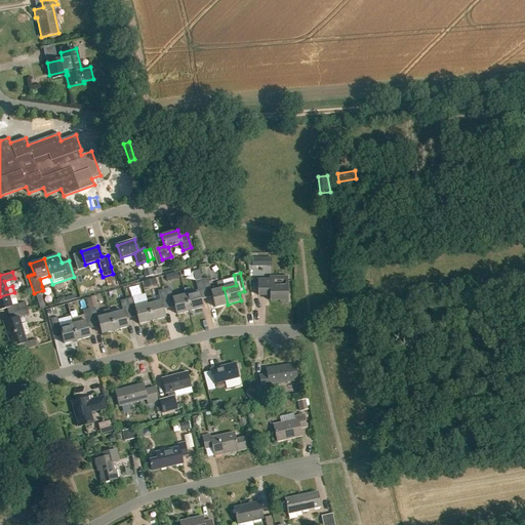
[(258,295),(270,295),(270,300),(280,300),(280,303),(281,304),(286,304),(287,303),(287,277),(269,277),(270,281),(257,281),(258,295)]
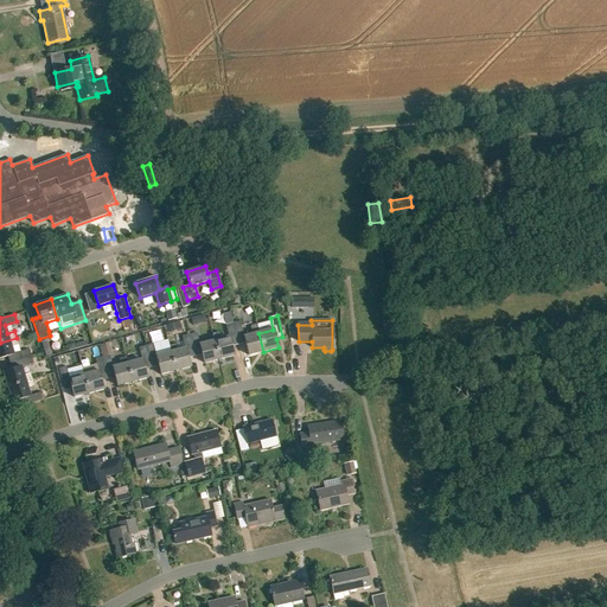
[(181,321),(167,326),(168,333),(184,328),(181,321)]
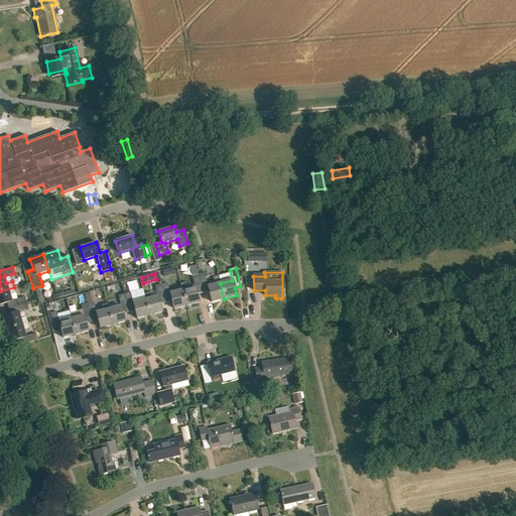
[(198,275),(203,293),(209,291),(211,302),(224,299),(220,283),(208,286),(204,273),(198,275)]
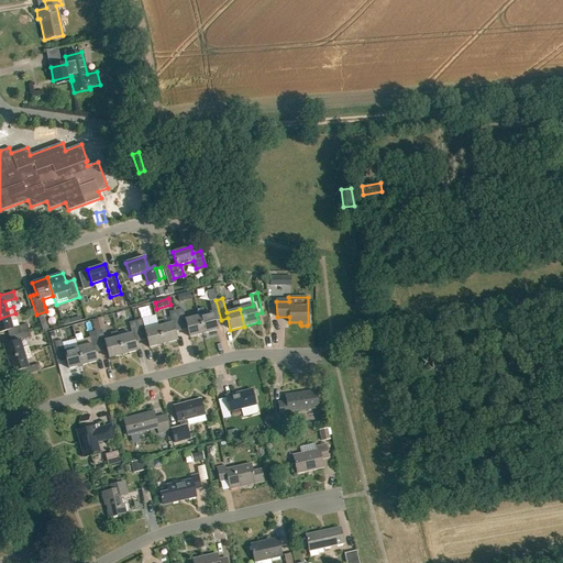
[(199,316),(203,333),(217,330),(214,321),(221,320),(216,300),(209,301),(212,312),(199,316)]
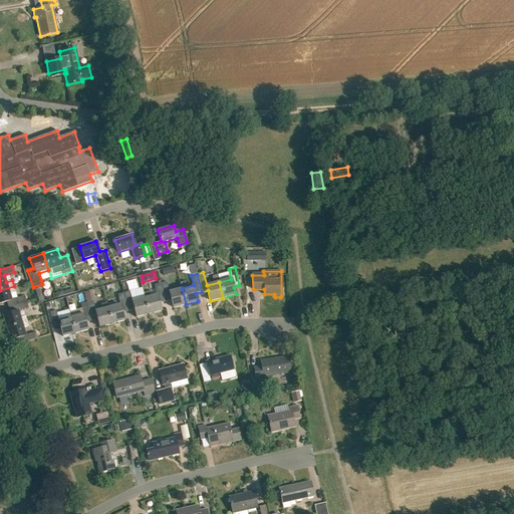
[(161,283),(165,301),(171,300),(173,308),(186,304),(182,288),(169,292),(167,282),(161,283)]
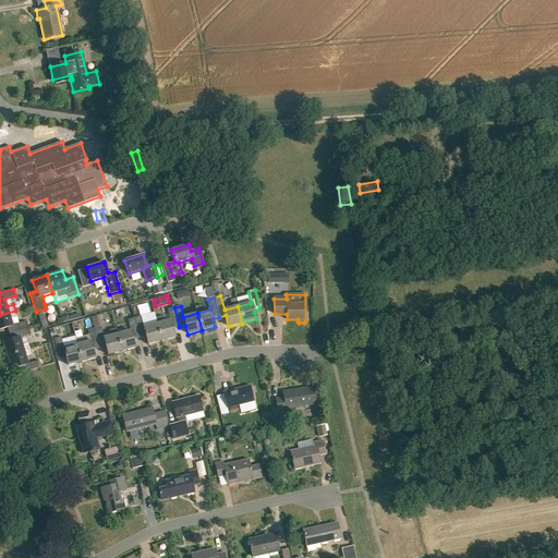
[(157,324),(161,341),(174,338),(172,329),(179,327),(174,307),(168,310),(170,320),(157,324)]
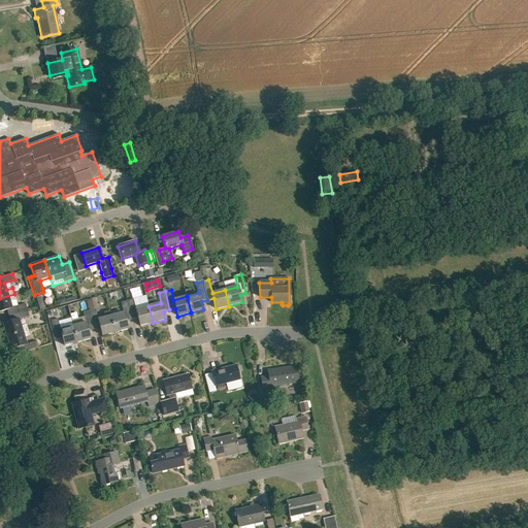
[(0,311),(6,310),(8,316),(27,310),(25,304),(11,308),(9,299),(15,297),(14,294),(0,298),(0,311)]
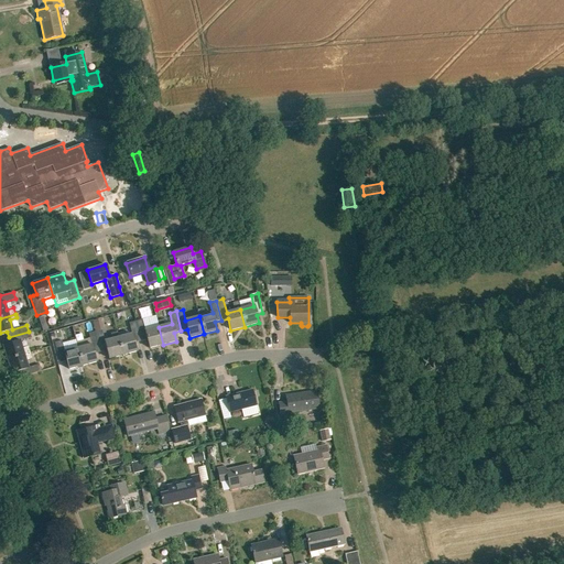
[(136,322),(141,342),(147,339),(149,348),(163,345),(159,327),(145,331),(142,320),(136,322)]
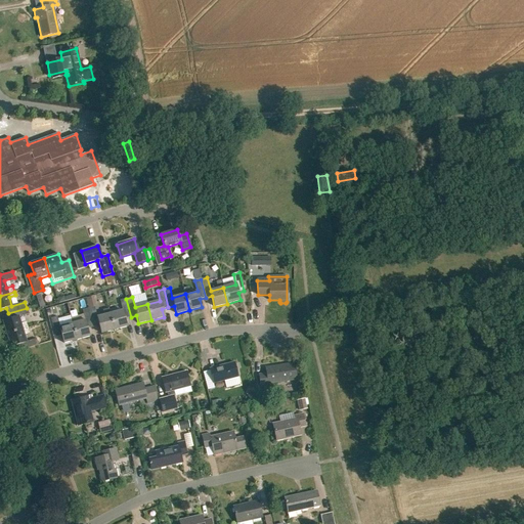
[(110,314),(114,331),(127,326),(125,319),(131,317),(126,299),(120,300),(123,310),(110,314)]
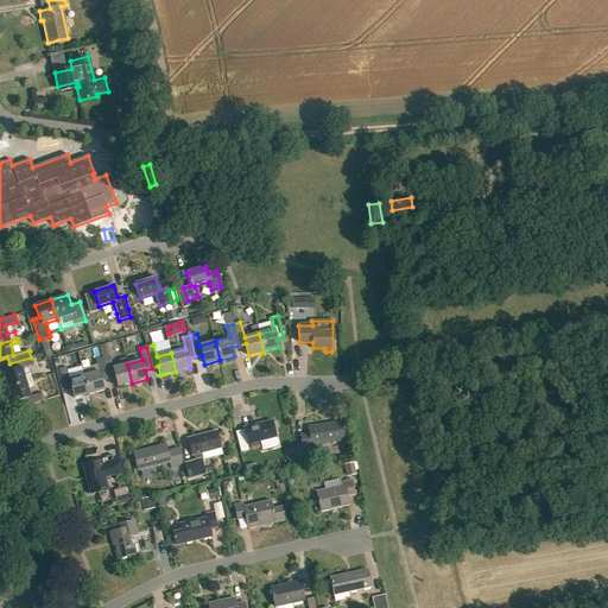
[(102,358),(108,380),(115,378),(118,387),(132,384),(127,365),(113,368),(109,356),(102,358)]
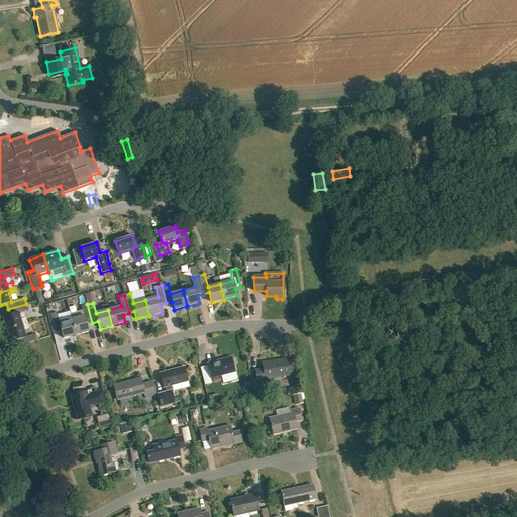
[(2,317),(6,330),(22,325),(18,313),(28,310),(26,304),(8,309),(10,315),(2,317)]
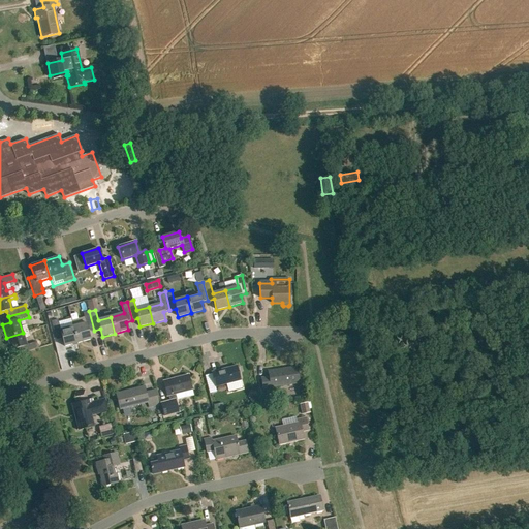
[(73,327),(78,343),(90,340),(88,332),(94,331),(89,311),(83,313),(86,323),(73,327)]
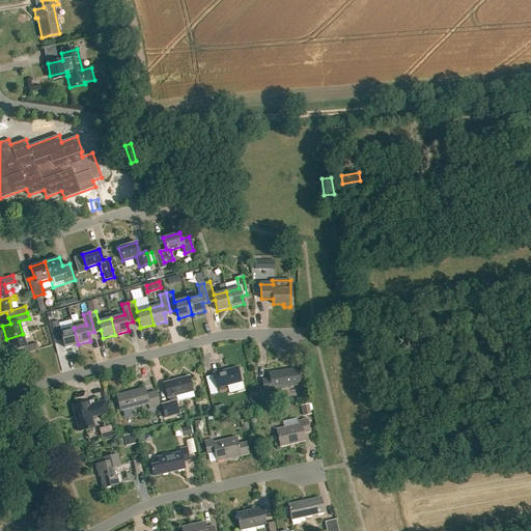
[(62,340),(64,347),(78,344),(74,328),(60,332),(58,322),(52,323),(56,341),(62,340)]
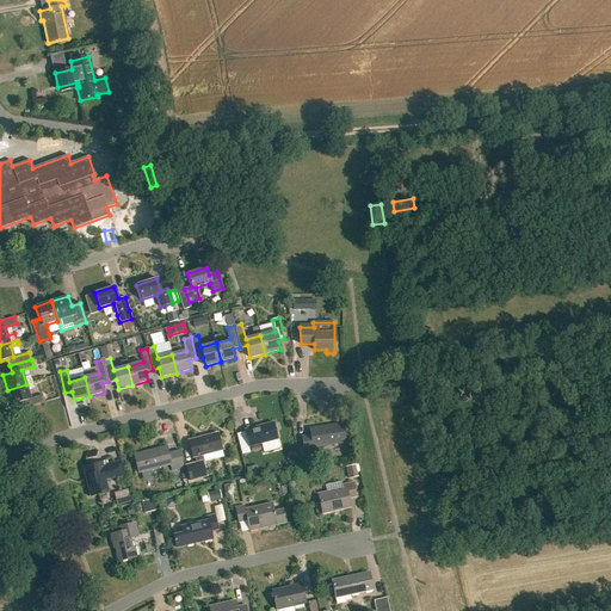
[(22,402),(23,409),(44,402),(42,395),(31,399),(26,384),(7,390),(12,405),(22,402)]
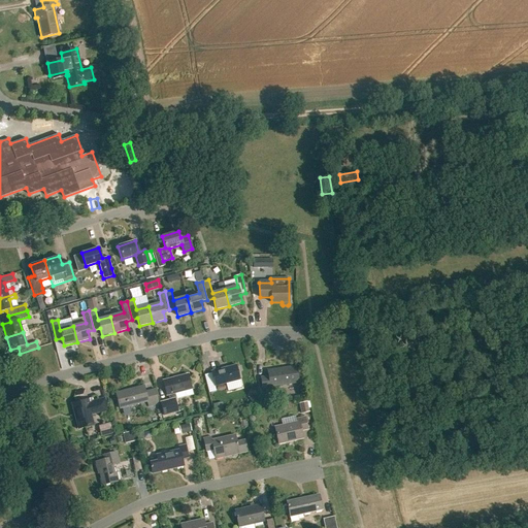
[(210,371),(215,387),(239,380),(236,365),(210,371)]
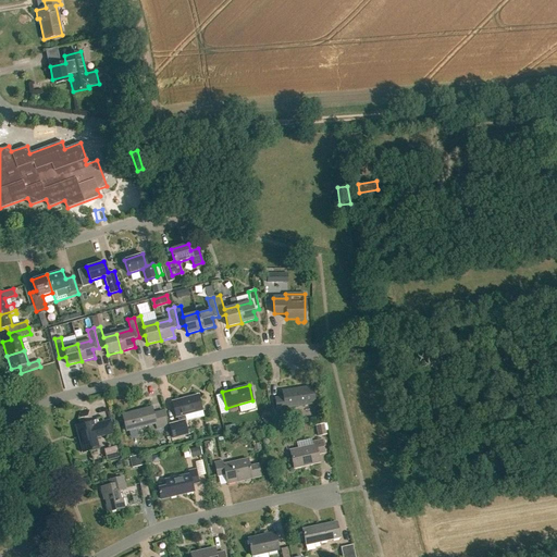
[(275,398),(276,411),(286,410),(285,408),(314,404),(312,386),(282,392),(283,396),(275,398)]
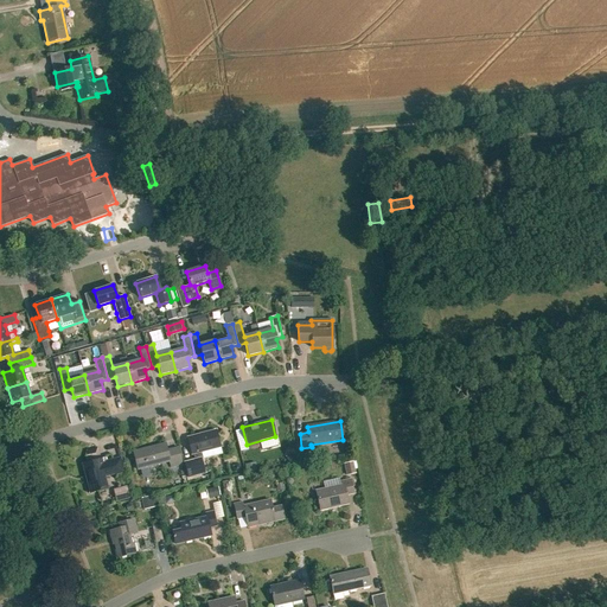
[(184,462),(189,478),(204,473),(200,459),(203,459),(200,452),(221,447),(216,430),(187,438),(191,455),(193,454),(195,460),(184,462)]
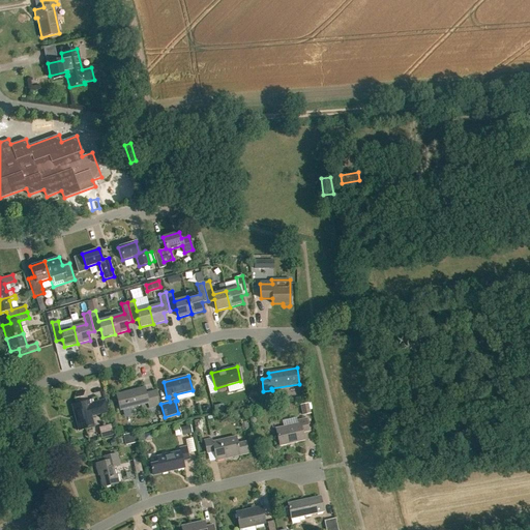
[(116,394),(120,410),(148,403),(149,408),(155,407),(152,391),(146,393),(144,387),(116,394)]
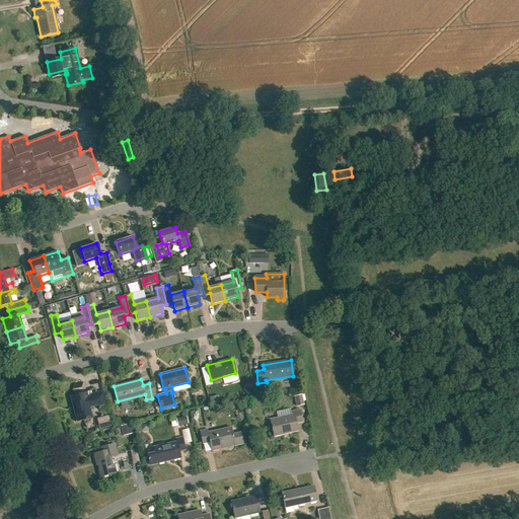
[(75,415),(73,415),(75,422),(77,422),(91,418),(88,405),(93,403),(98,402),(98,405),(105,403),(102,392),(95,393),(90,395),(90,392),(71,397),(75,415)]
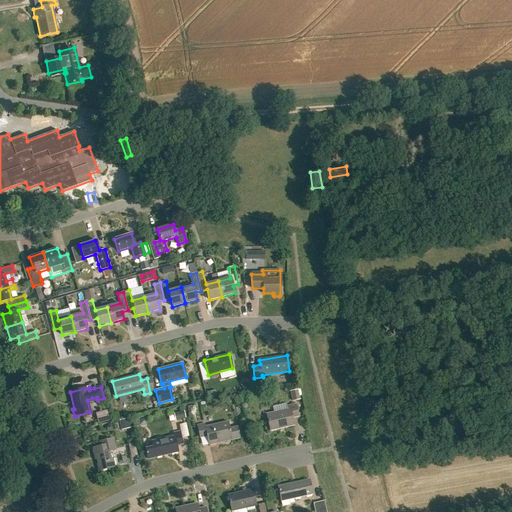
[(299,389),(290,390),(292,402),(301,400),(299,389)]
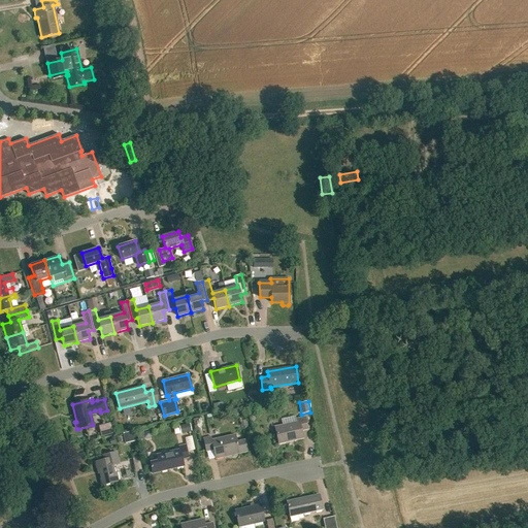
[(296,419),(297,422),(274,427),(278,444),(303,438),(301,431),(307,429),(304,417),(296,419)]
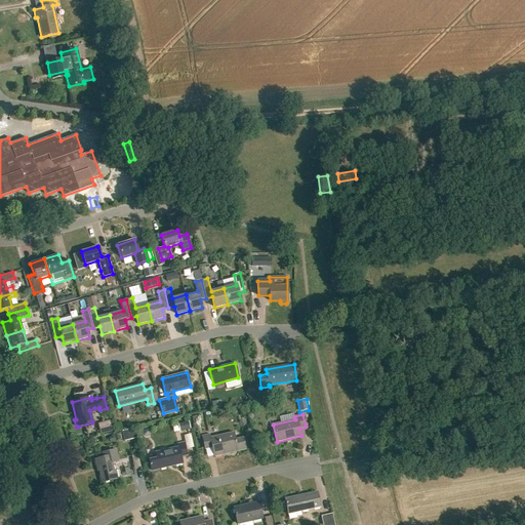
[(97,423),(101,434),(112,431),(109,420),(97,423)]
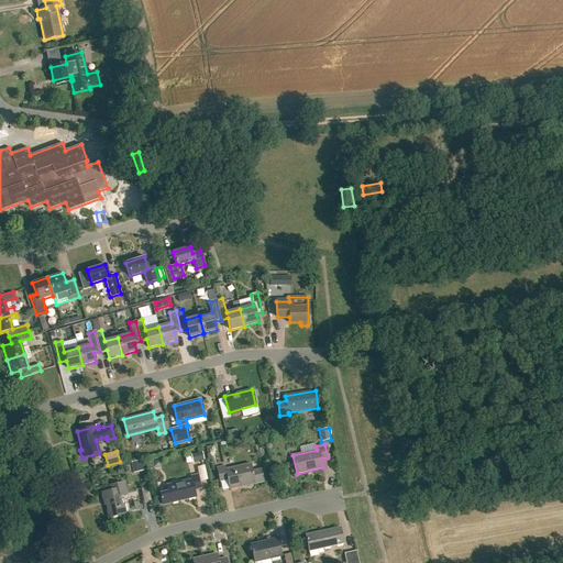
[(190,454),(192,463),(203,461),(202,452),(190,454)]
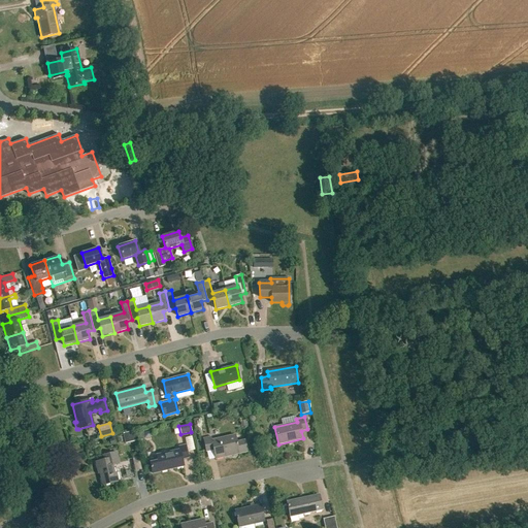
[(196,435),(189,435),(190,450),(198,449),(196,435)]
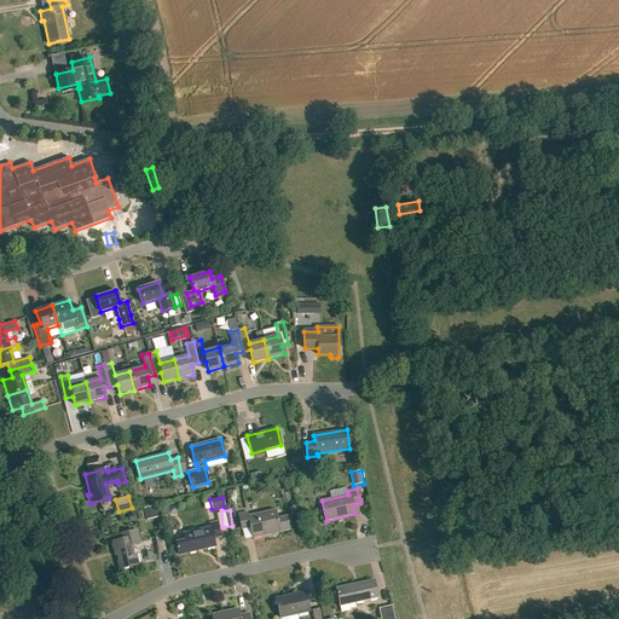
[(250,527),(253,538),(289,530),(287,516),(277,519),(275,510),(248,516),(247,512),(238,514),(242,530),(250,527)]
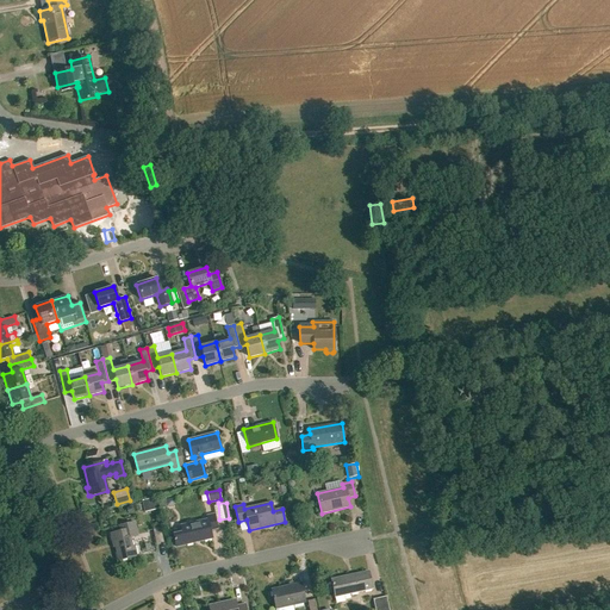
[(212,539),(210,530),(217,529),(215,515),(206,516),(207,520),(180,526),(182,533),(173,535),(175,547),(185,545),(212,539)]
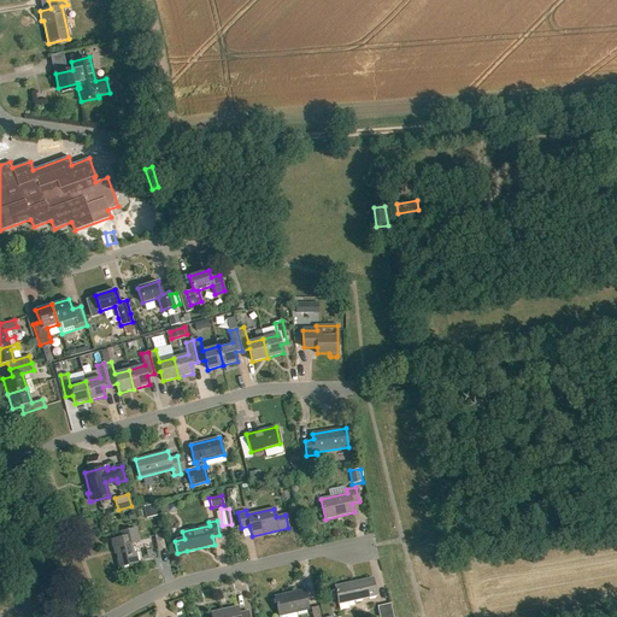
[(119,532),(121,538),(111,540),(115,553),(116,553),(119,568),(139,563),(135,552),(134,553),(131,544),(139,542),(135,528),(119,532)]
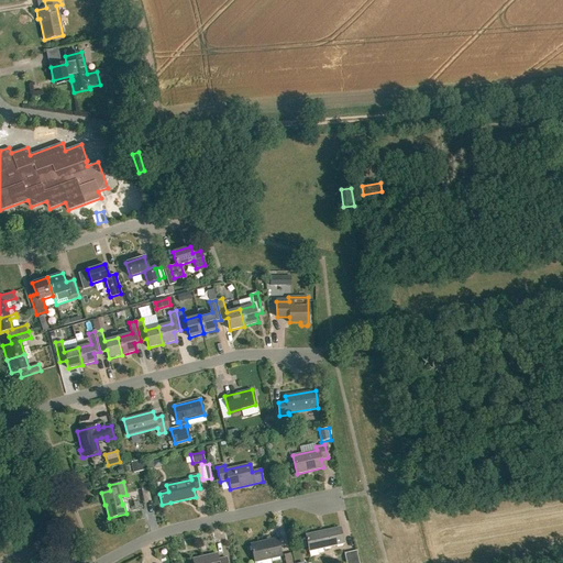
[(141,488),(144,503),(151,500),(147,487),(141,488)]
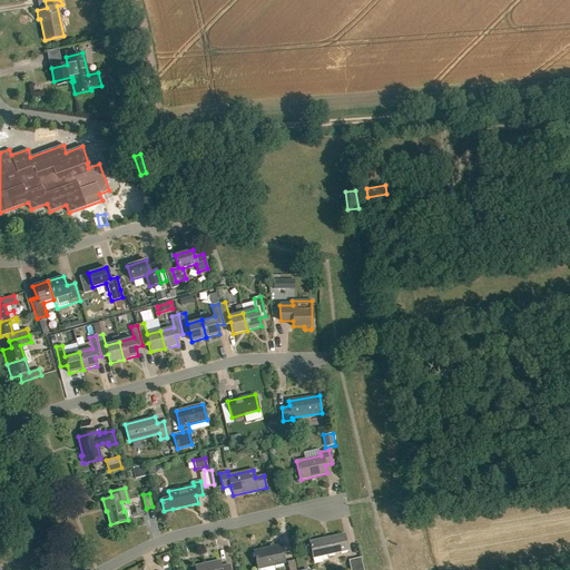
[(344,534),(310,542),(313,558),(347,550),(344,534)]
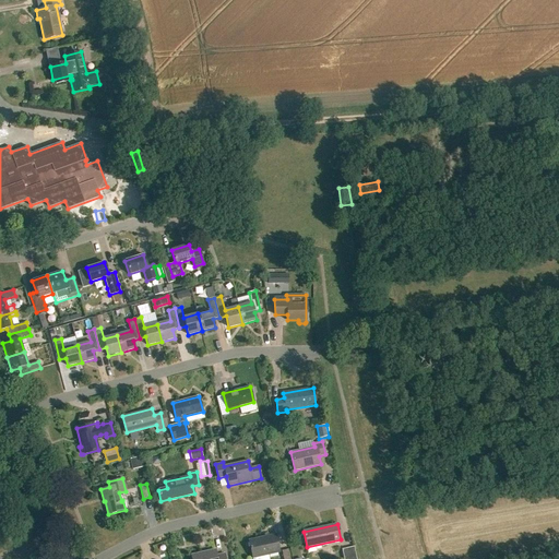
[(280,551),(276,535),(249,540),(252,558),(280,551)]
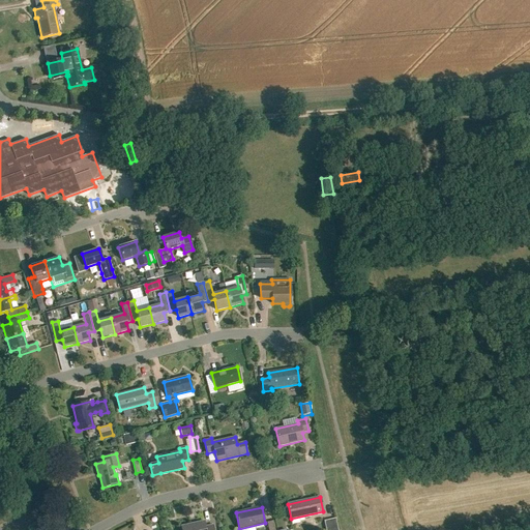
[(213,529),(211,521),(204,522),(203,517),(180,522),(181,529),(213,529)]
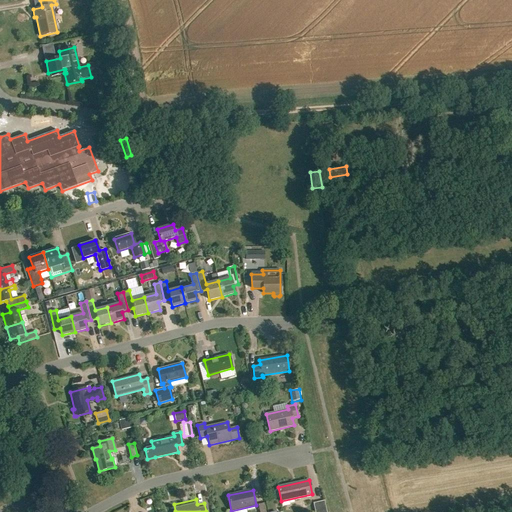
[(315,511),(326,511),(324,501),(313,503),(315,511)]
